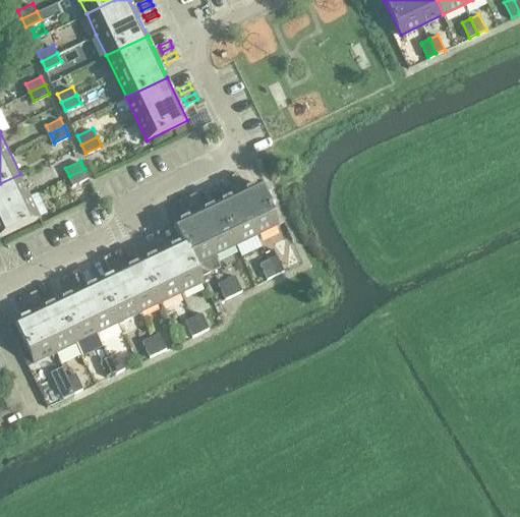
[(84,169),(69,176),(73,184),(89,177),(84,169)]
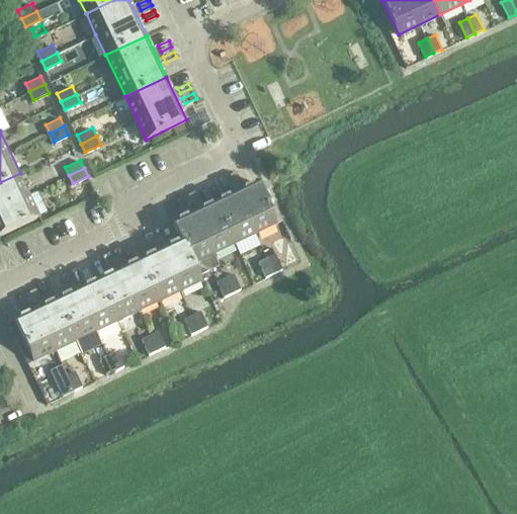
[(237,171),(231,174),(236,185),(242,182),(237,171)]
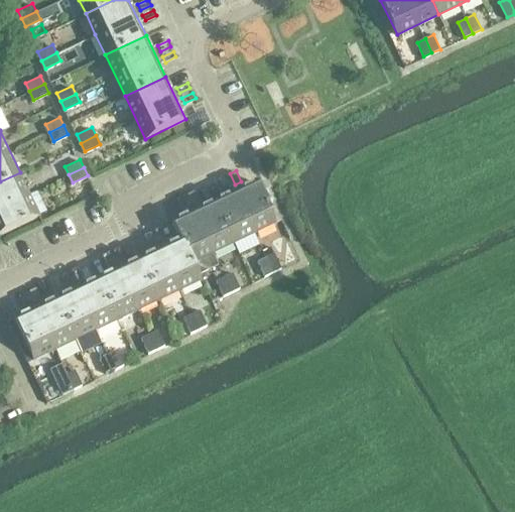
[(0,233),(40,215),(20,172),(0,181),(0,233)]
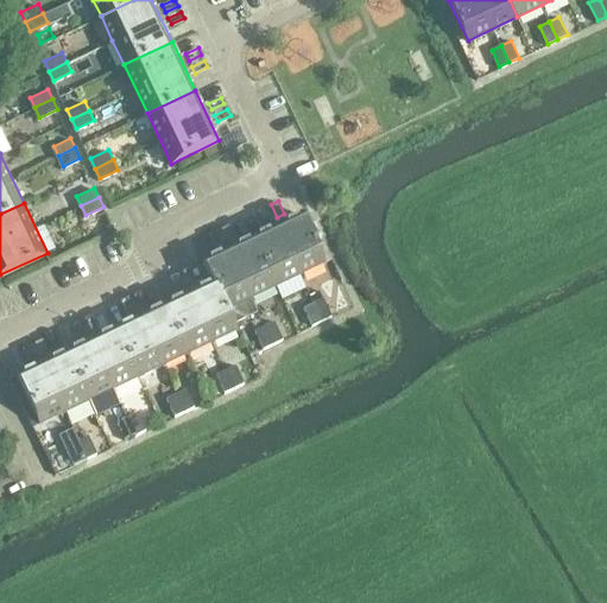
[(266,207),(259,210),(265,223),(272,220),(266,207)]
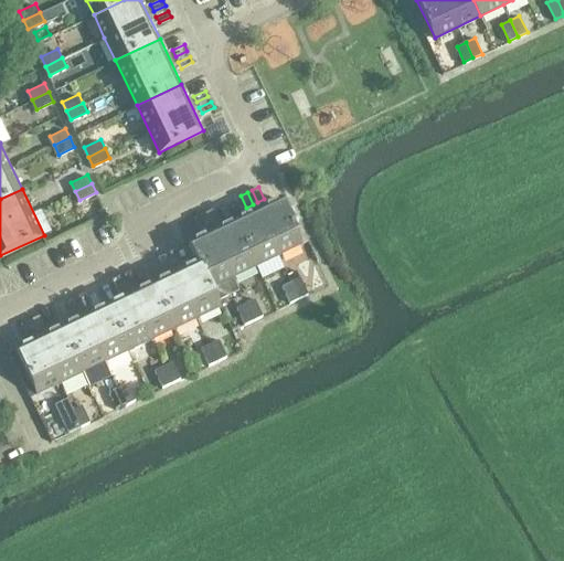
[(282,198),(258,209),(235,220),(256,264),(302,242),(282,198)]
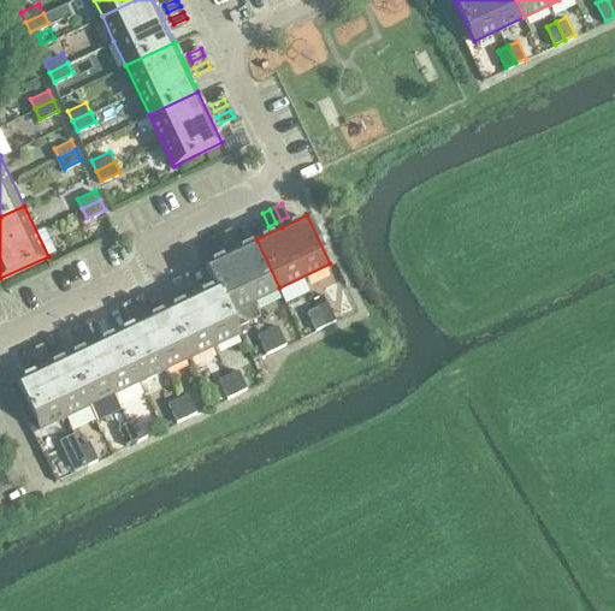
[(232,227),(225,230),(231,244),(238,241),(232,227)]
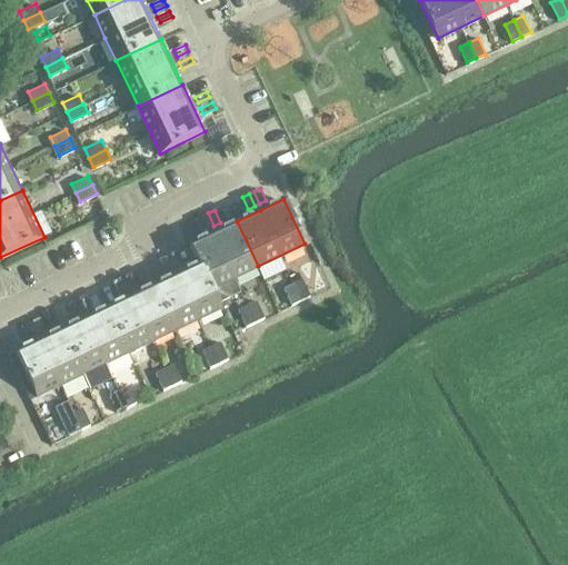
[(202,215),(196,218),(202,230),(208,228),(202,215)]
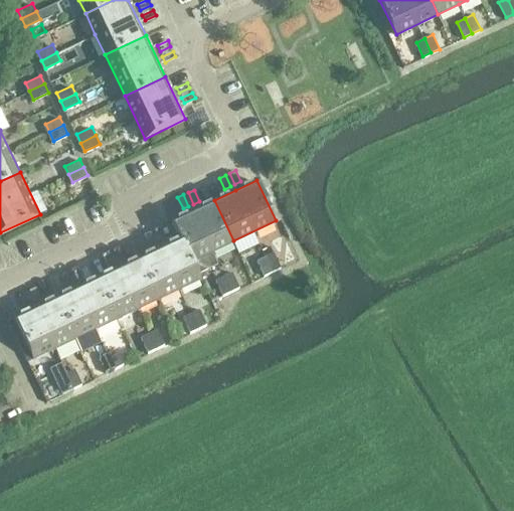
[(193,261),(213,250),(233,240),(214,200),(171,221),(179,238),(181,237),(192,261),(193,261)]
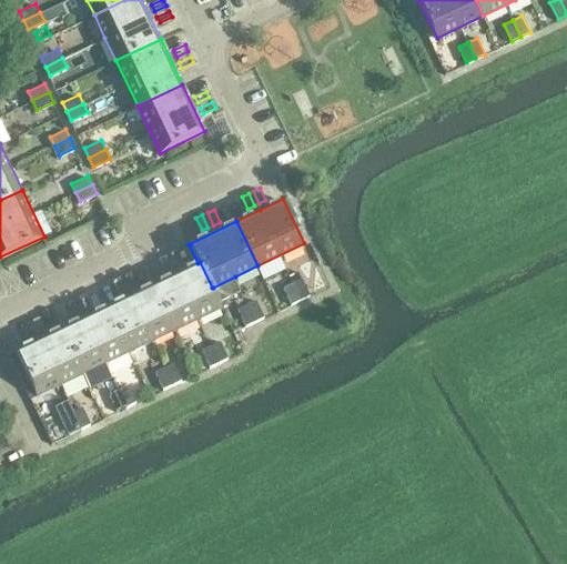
[(178,251),(171,254),(176,267),(183,263),(178,251)]
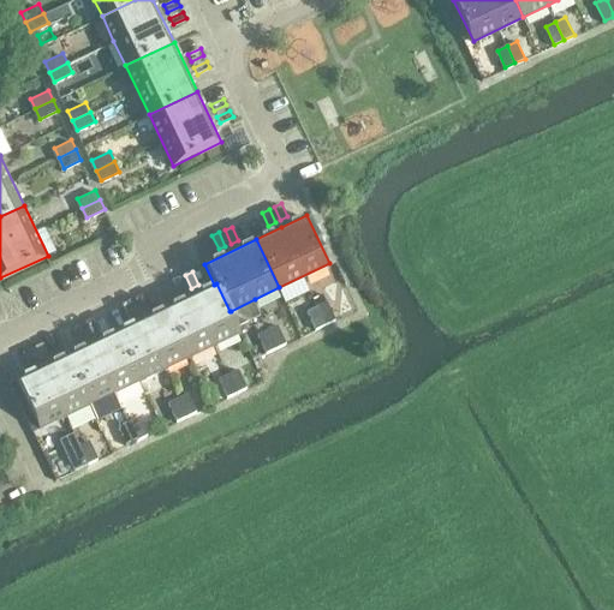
[(179,277),(173,281),(179,294),(186,291),(179,277)]
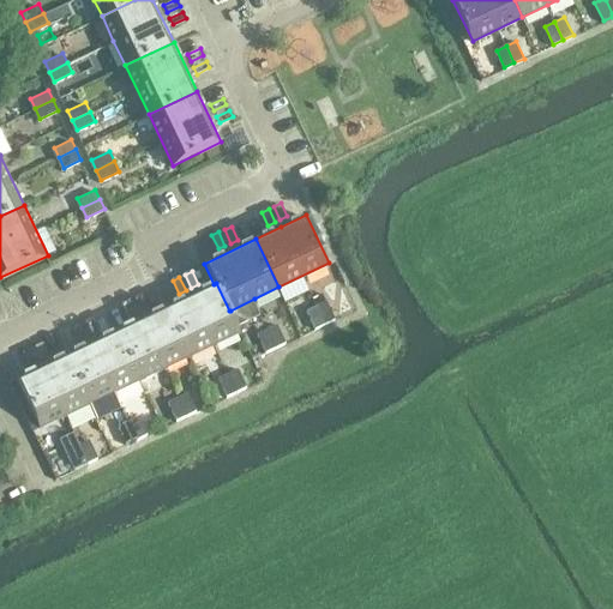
[(216,283),(214,284),(191,295),(167,307),(190,355),(240,331),(230,311),(229,311),(216,283)]
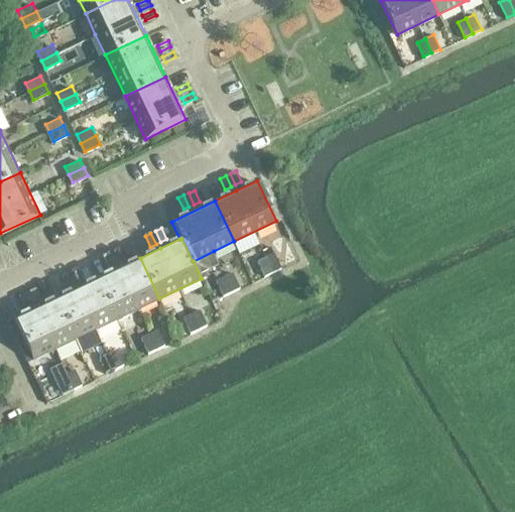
[(119,248),(113,251),(119,262),(124,259),(119,248)]
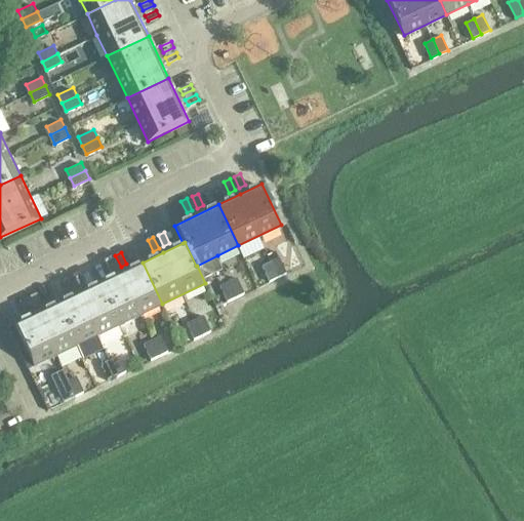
[(280,256),(272,261),(279,276),(288,272),(280,256)]
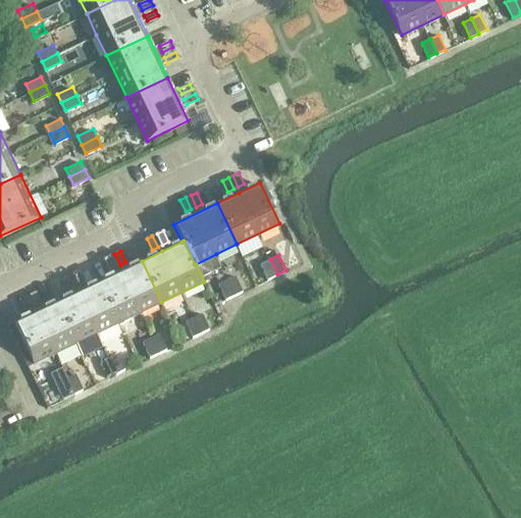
[(110,256),(104,259),(109,270),(115,267),(110,256)]
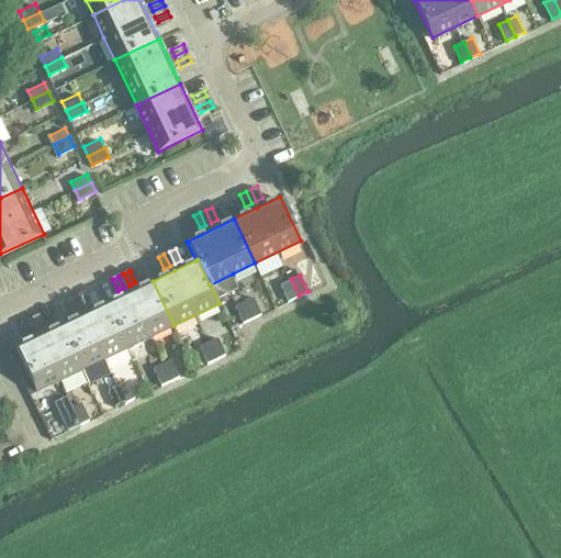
[(290,300),(299,296),(291,279),(281,283),(290,300)]
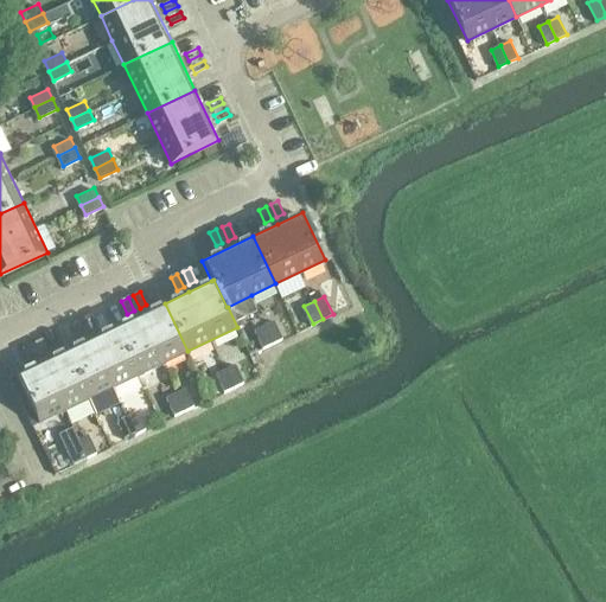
[(115,326),(138,375),(187,351),(165,303),(115,326)]
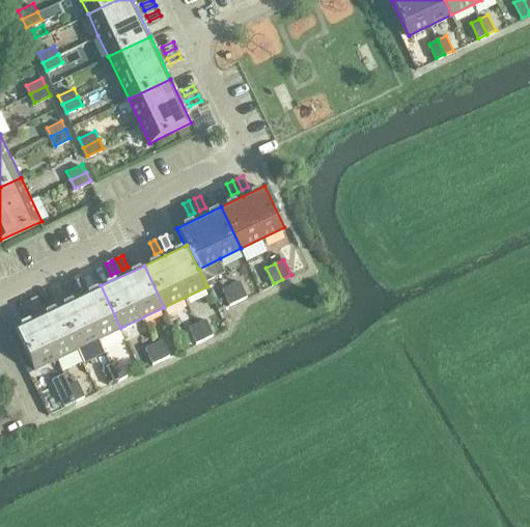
[(80,276),(74,278),(79,290),(85,287),(80,276)]
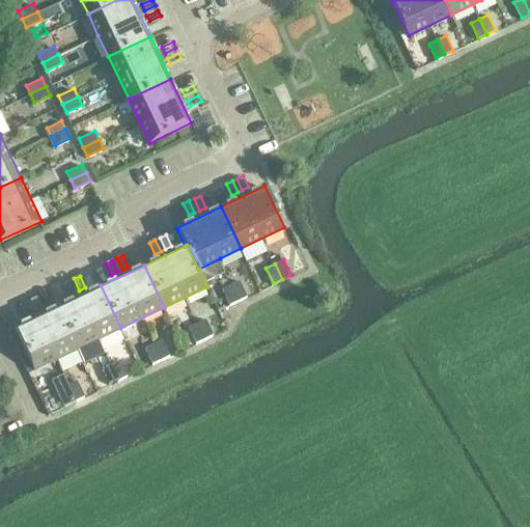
[(70,280),(63,283),(68,296),(75,293),(70,280)]
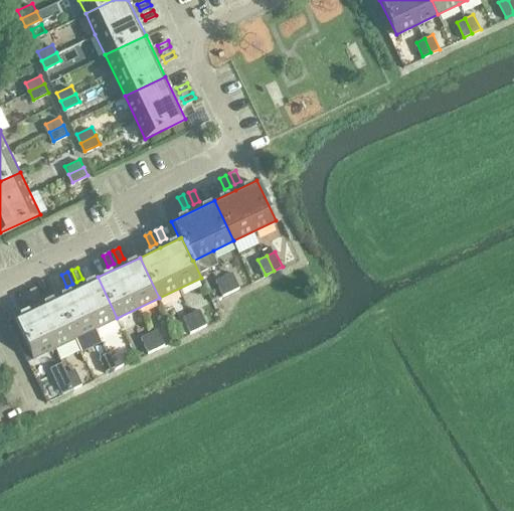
[(233,272),(224,276),(232,291),(240,287),(233,272)]
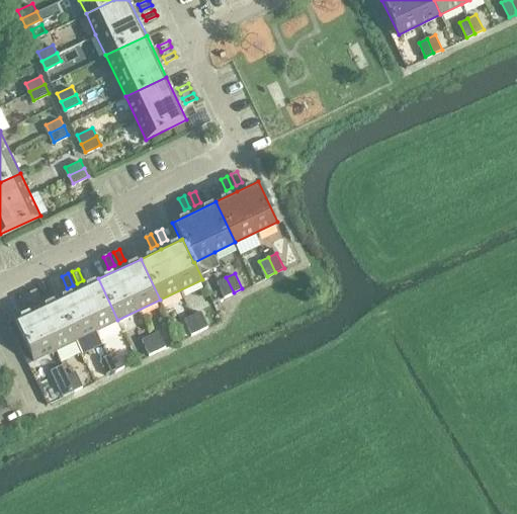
[(225,296),(234,292),(226,277),(218,281),(225,296)]
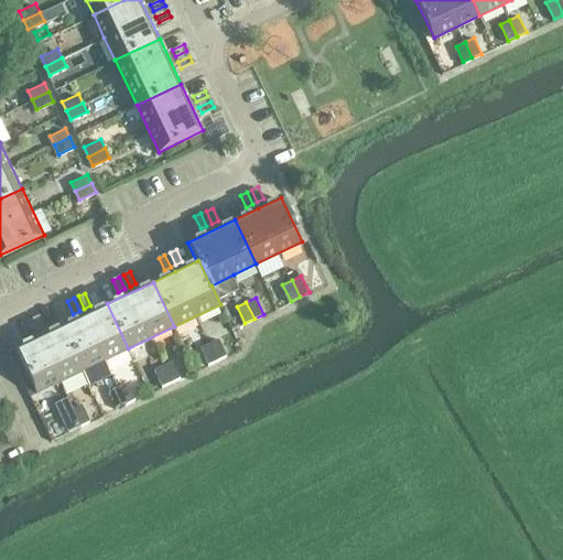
[(62,325),(83,369),(128,348),(107,303),(62,325)]
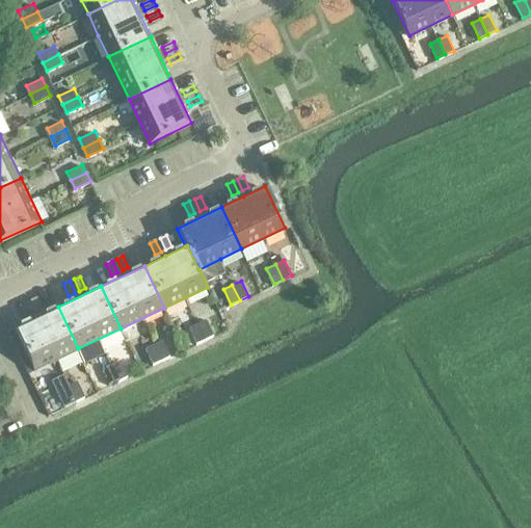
[(36,296),(30,299),(35,311),(42,308),(36,296)]
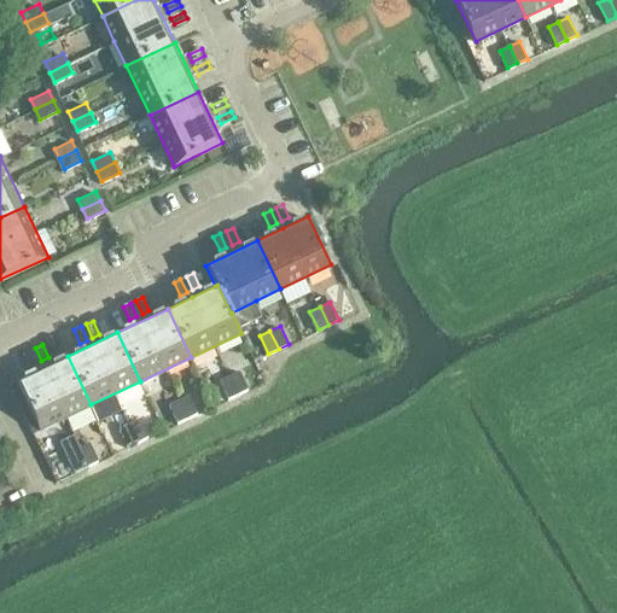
[(30,350),(23,354),(29,367),(36,363),(30,350)]
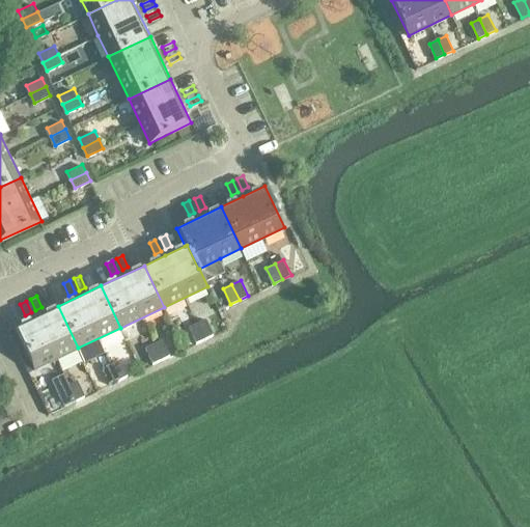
[(58,306),(36,316),(15,327),(34,368),(78,348),(58,306)]
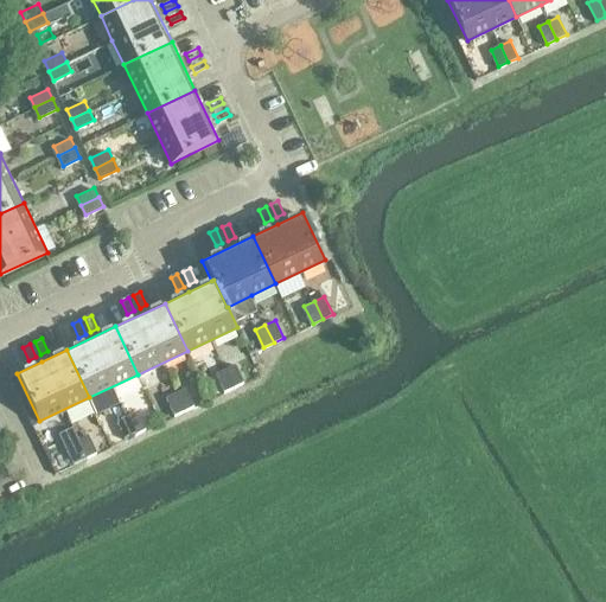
[(235,363),(225,367),(234,386),(244,382),(235,363)]
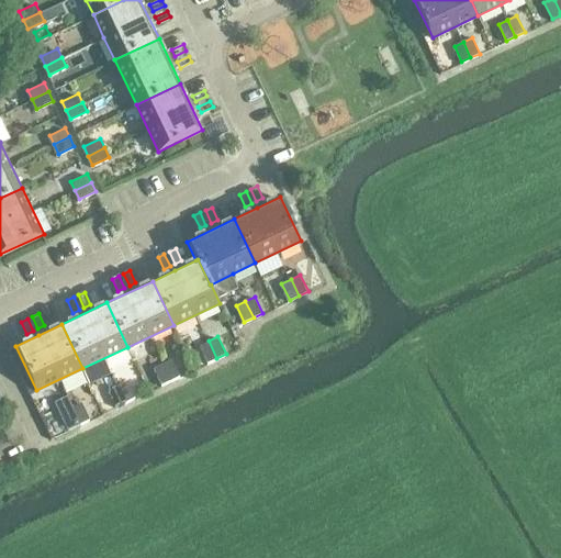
[(208,363),(216,358),(209,341),(199,345),(208,363)]
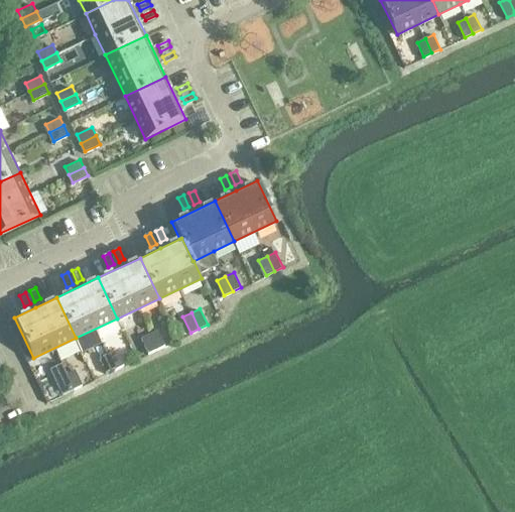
[(157,329),(149,333),(156,349),(165,345),(157,329)]
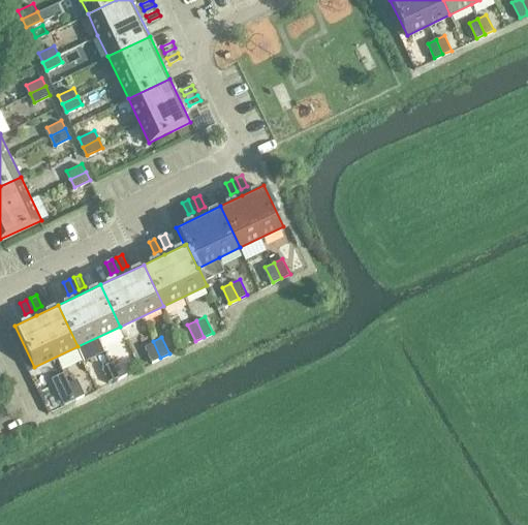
[(152,362),(160,358),(153,341),(144,345),(152,362)]
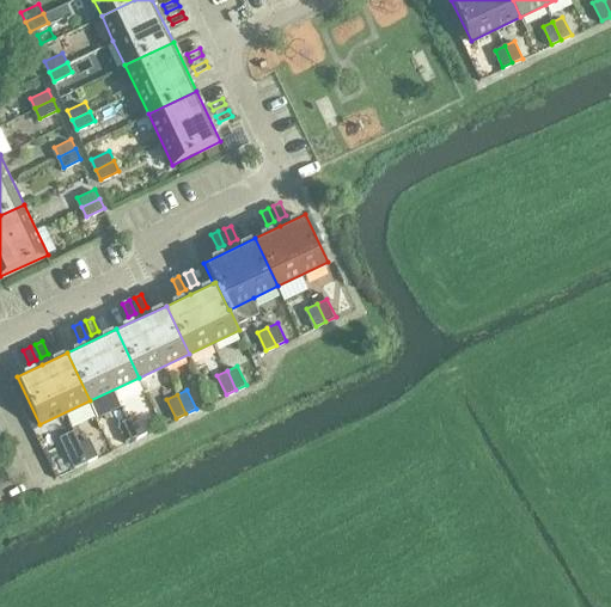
[(138,414),(127,418),(136,437),(146,433),(138,414)]
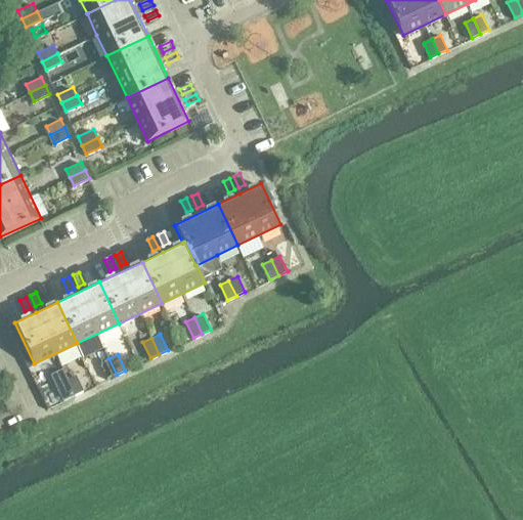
[(109,379),(117,375),(109,358),(100,362),(109,379)]
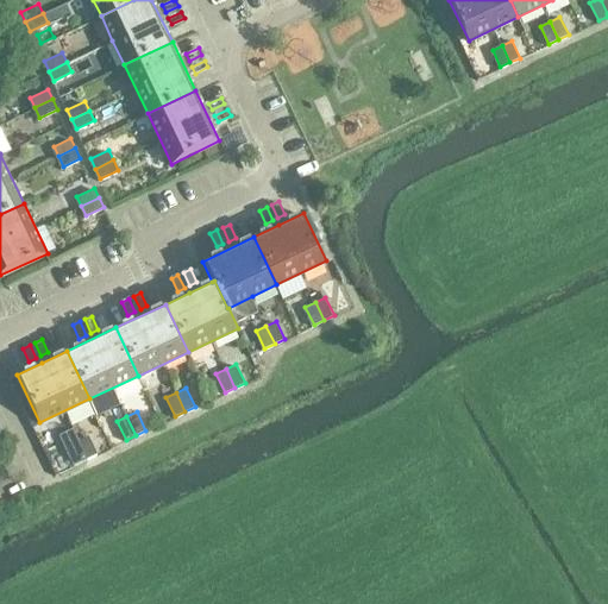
[(87,435),(77,440),(86,457),(95,453),(87,435)]
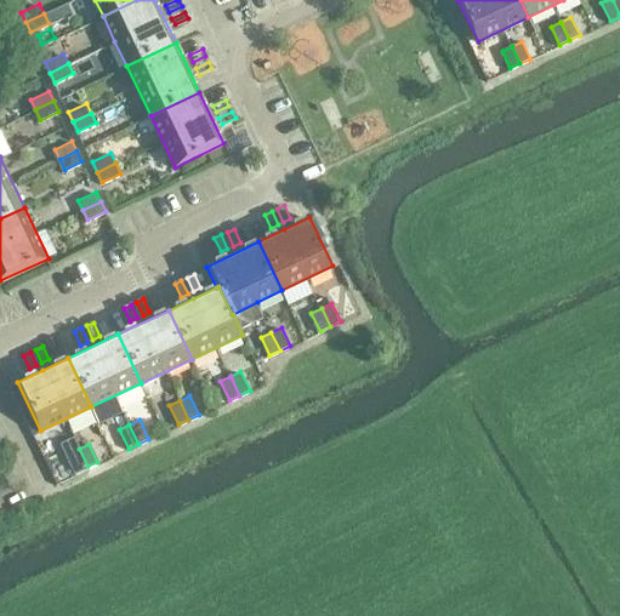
[(87,466),(79,449),(69,452),(78,471),(87,466)]
